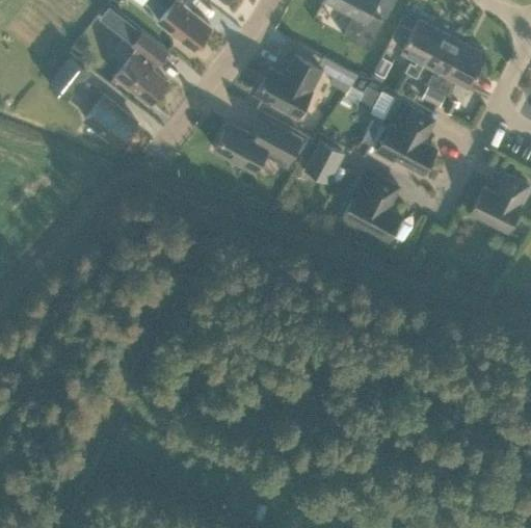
[(156,0),(165,7),(170,10),(159,25),(193,53),(212,30),(183,7),(188,0),(156,0)]
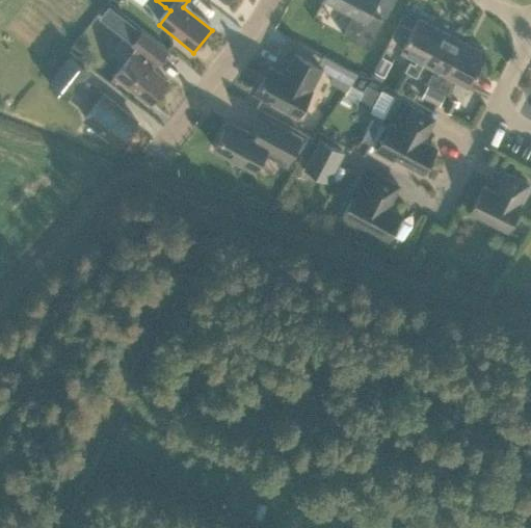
[(369,52),(383,24),(371,17),(379,0),(326,0),(325,3),(354,19),(343,40),(369,52)]
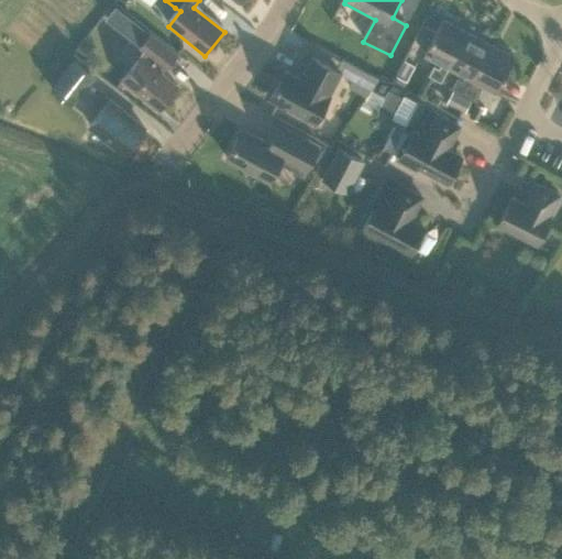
[(125,37),(134,25),(116,11),(107,22),(125,37)]
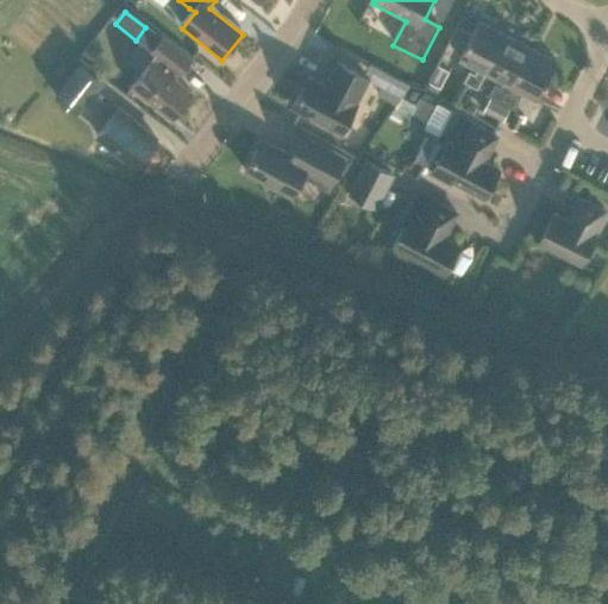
[(477,93),(486,77),(506,39),(480,25),(459,63),(478,74),(476,77),(470,75),(464,86),(477,93)]
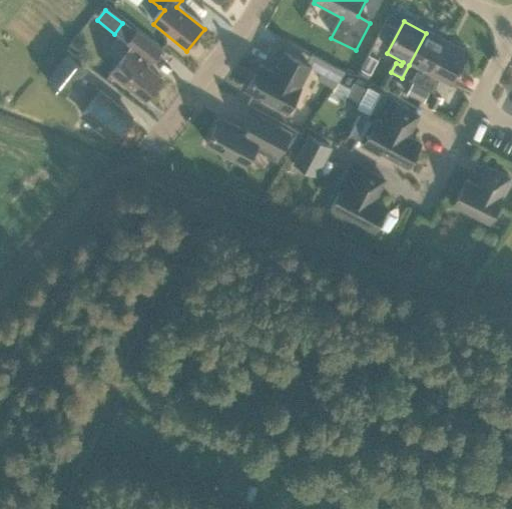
[(412,83),(423,89),(447,44),(426,33),(409,65),(424,73),(422,76),(417,74),(412,83)]
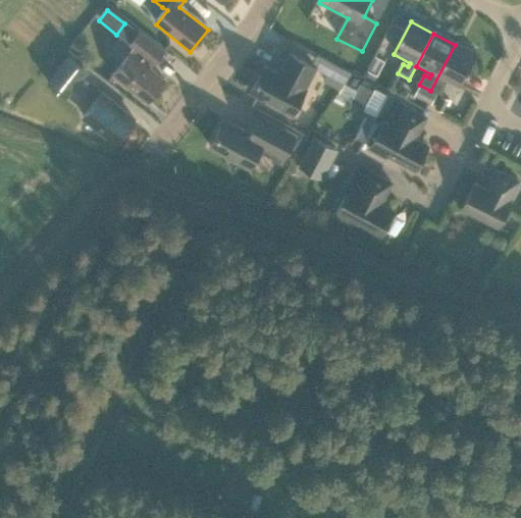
[(114,78),(149,104),(165,84),(149,70),(154,64),(155,65),(164,55),(140,36),(132,46),(136,50),(114,78)]
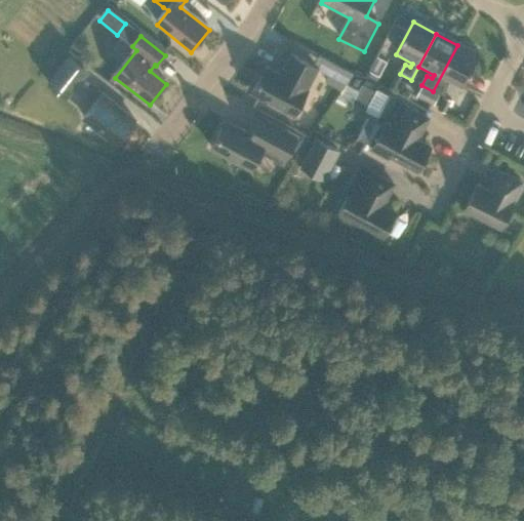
[(457,45),(433,91),(444,97),(449,87),(444,85),(446,81),(462,89),(480,56),(457,45)]
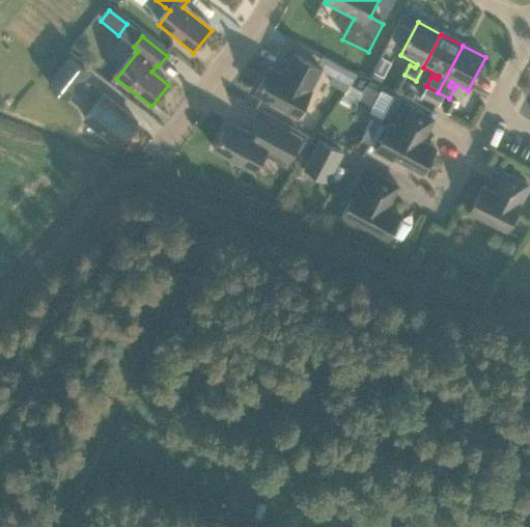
[(255,96),(298,119),(323,73),(296,58),(284,79),(270,71),(255,96)]
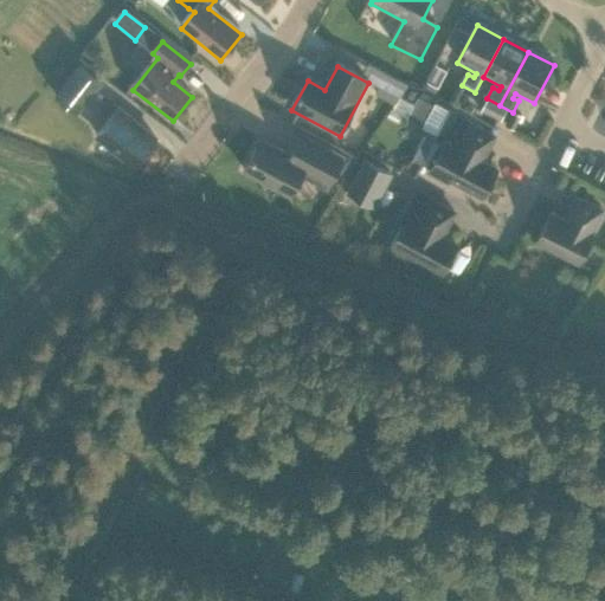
[(55,99),(78,118),(104,86),(81,68),(55,99)]
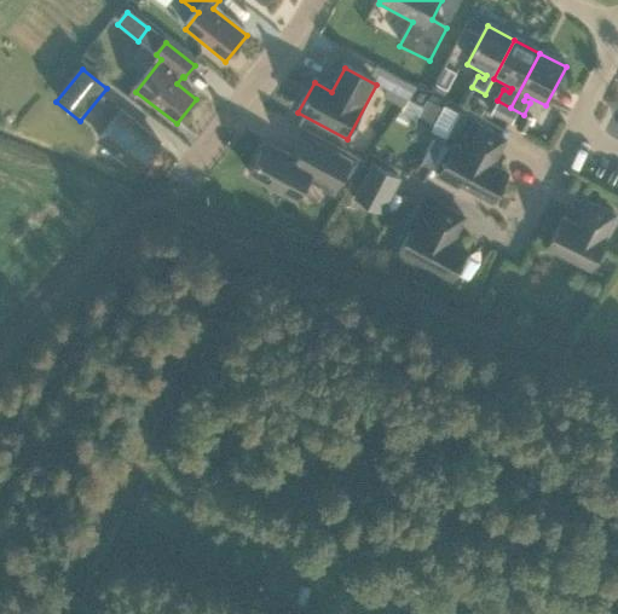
[(448,94),(456,76),(445,70),(437,88),(448,94)]
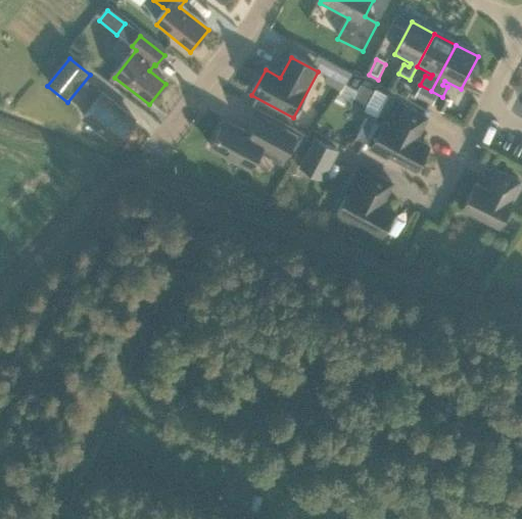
[(328,62),(321,79),(347,90),(354,74),(328,62)]
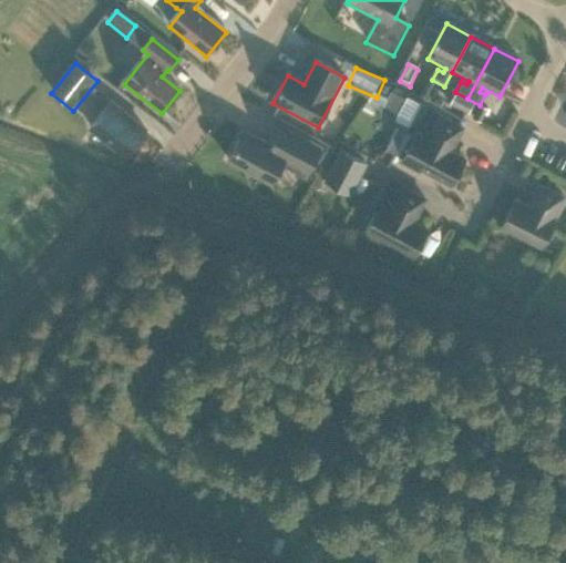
[(394,123),(405,102),(392,94),(381,115),(394,123)]
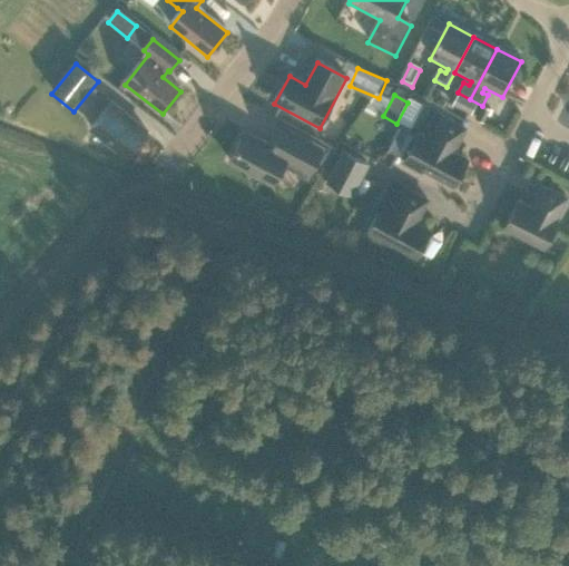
[(459,95),(453,108),(471,117),(478,105),(459,95)]
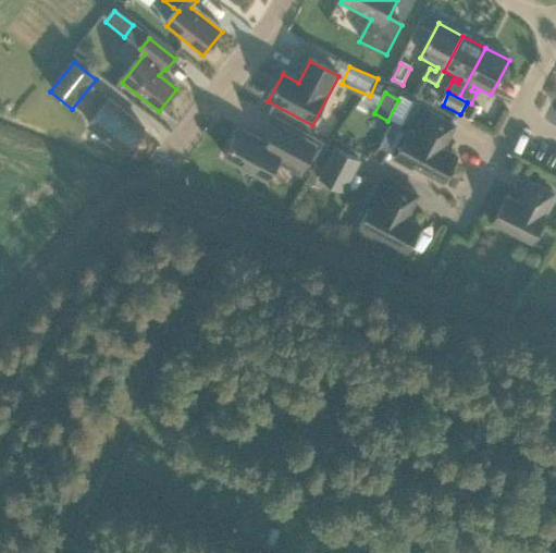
[(89,127),(124,155),(144,130),(109,102),(89,127)]
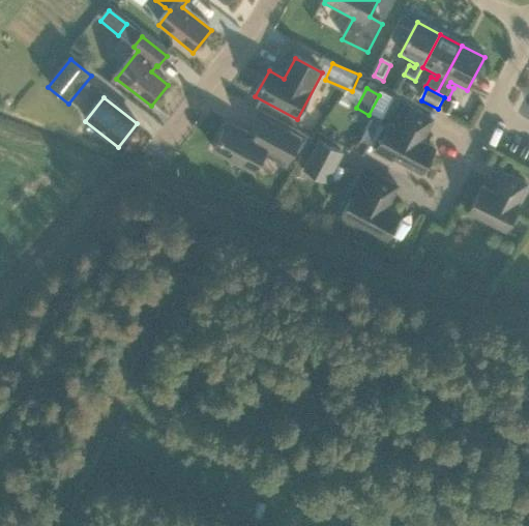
[(394,161),(422,175),(436,150),(418,142),(422,134),(427,136),(433,122),(408,109),(397,130),(390,126),(376,154),(393,164),(394,161)]
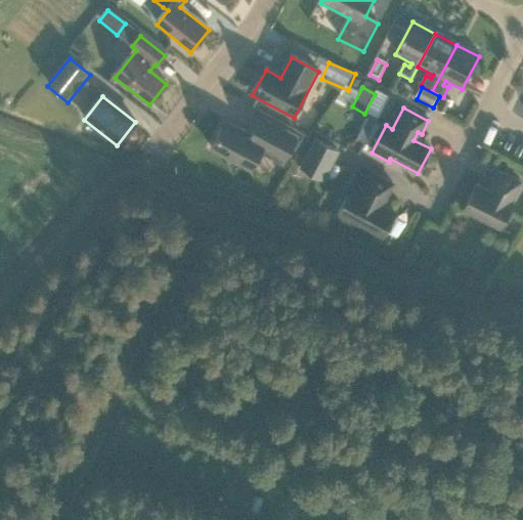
[(211,150),(251,172),(261,154),(282,165),(297,138),(262,119),(252,137),(226,123),(211,150)]
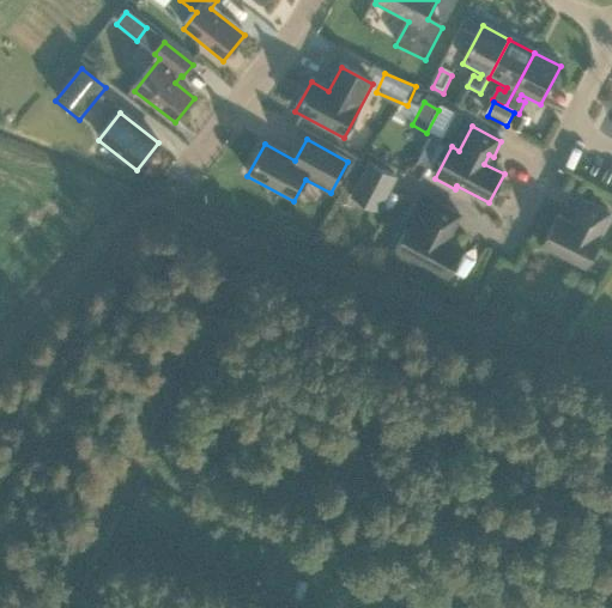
[(351,199),(381,214),(399,180),(370,165),(351,199)]
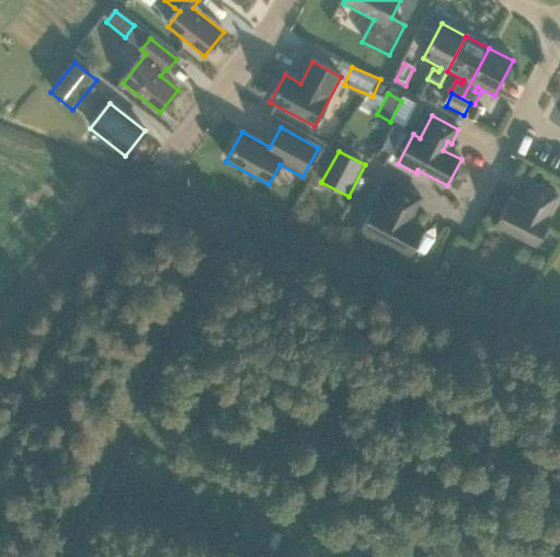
[(380,240),(410,256),(424,230),(406,220),(410,213),(414,215),(421,201),(395,186),(383,208),(376,205),(361,234),(379,243),(380,240)]
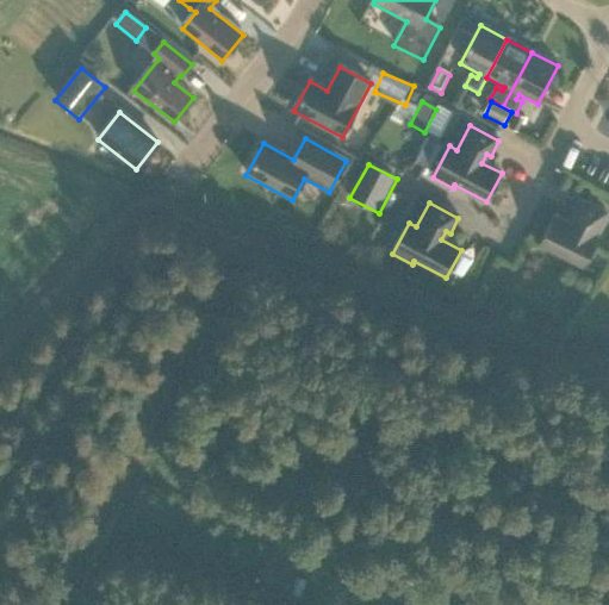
[(607,216),(580,203),(569,225),(555,218),(541,247),(583,268),(597,239),(595,238),(607,216)]
